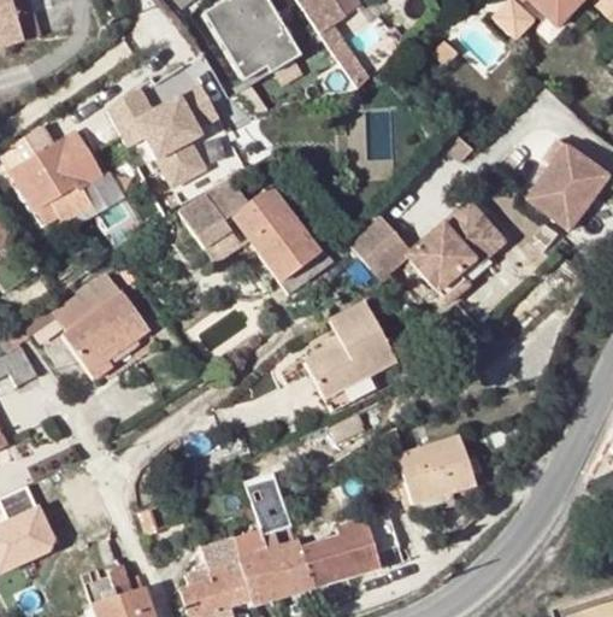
[(21,27),(18,17),(12,0),(0,0),(0,47),(24,40),(21,27)]
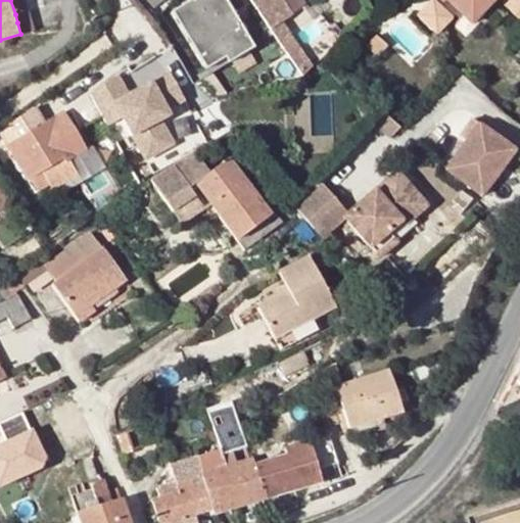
[(10,0),(15,14),(32,9),(29,0),(10,0)]
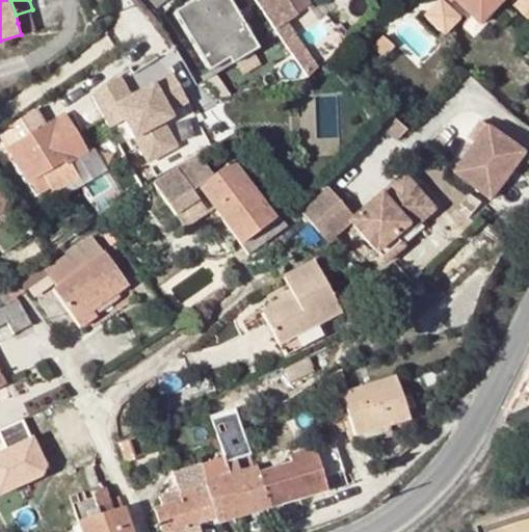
[(229,0),(201,0),(178,14),(212,72),(233,60),(237,65),(261,51),(229,0)]
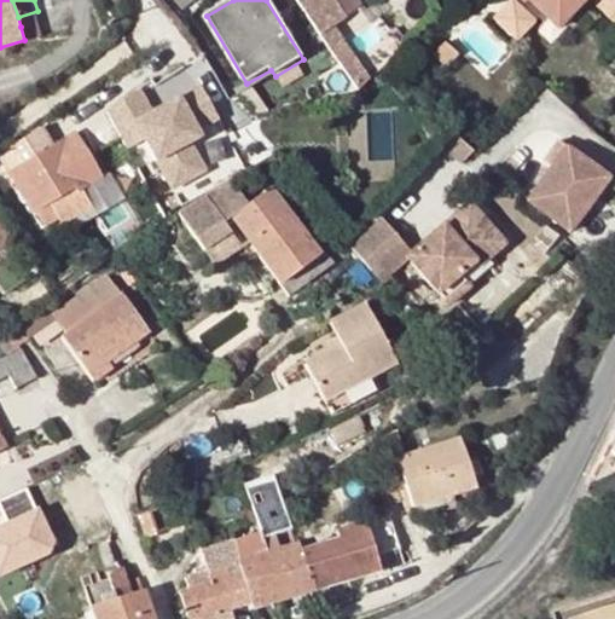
[(301,0),(354,88),(372,77),(341,27),(364,13),(354,0),(301,0)]
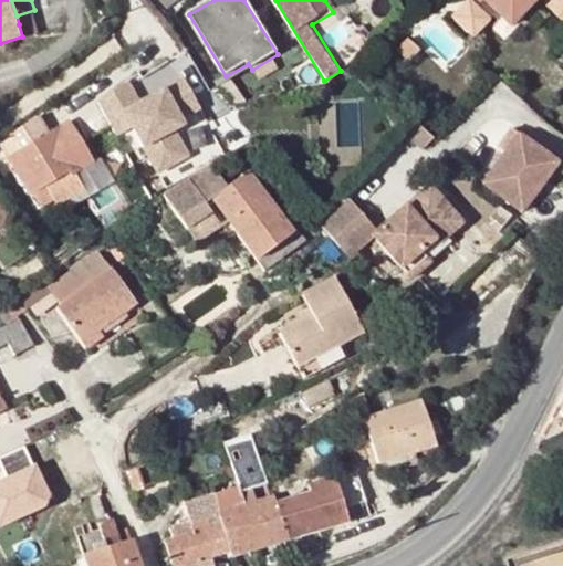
[(469,0),(454,16),(477,40),(496,21),(475,0),(469,0)]
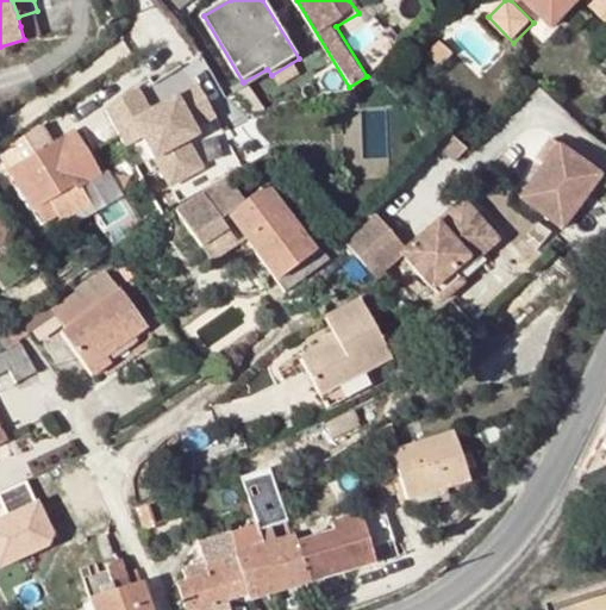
[(520,0),(542,20),(562,0),(573,0),(575,1),(576,0),(520,0)]
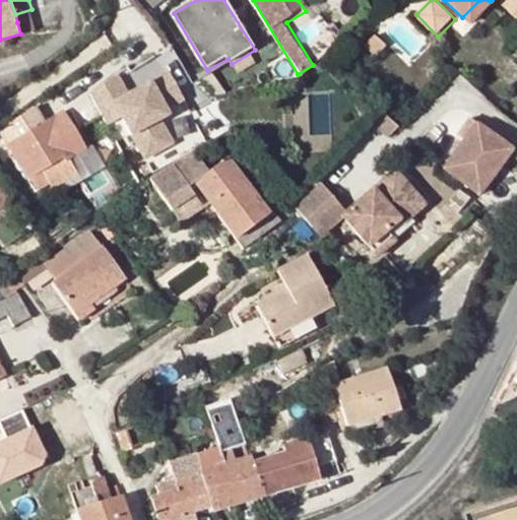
[(469,24),(491,1),(489,0),(479,0),(462,17),(469,24)]
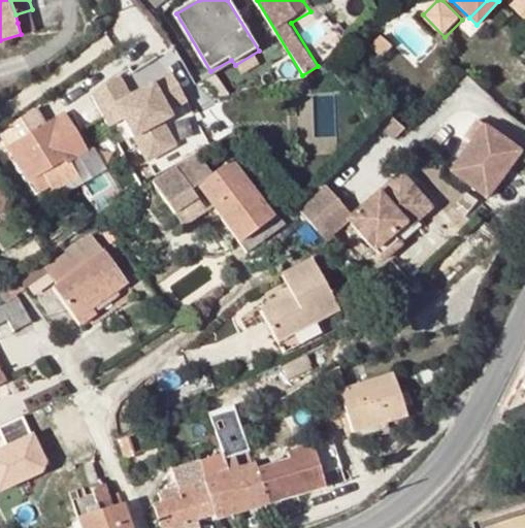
[(524,0),(511,0),(510,1),(524,17),(524,0)]
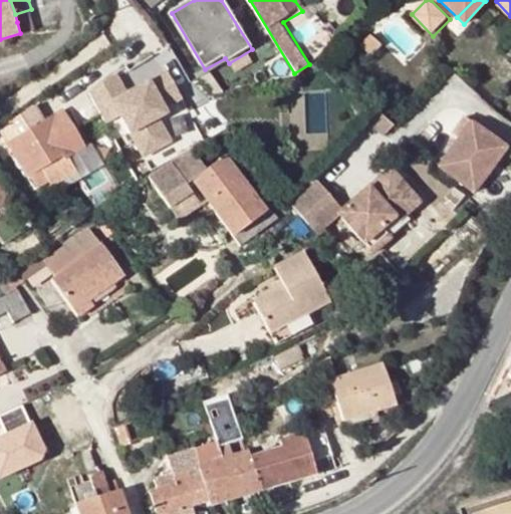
[(17,22),(20,33),(36,28),(31,9),(15,14),(17,22)]
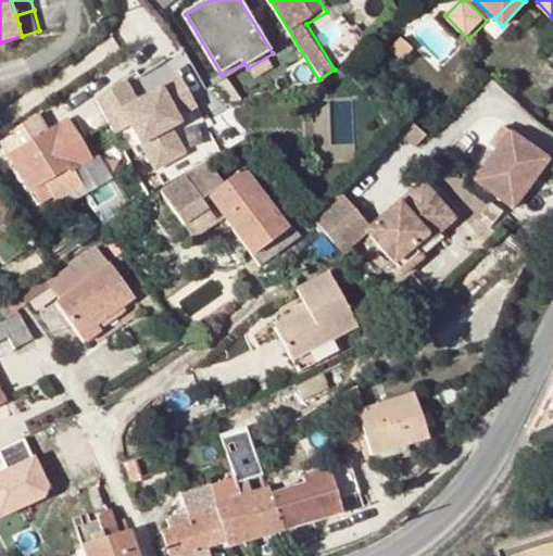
[(413,49),(400,38),(390,49),(402,60),(413,49)]
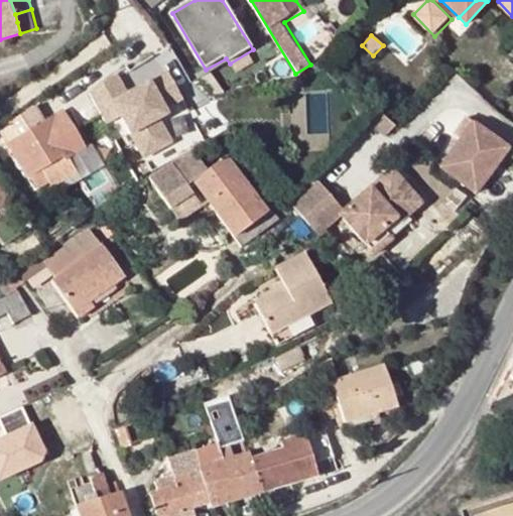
[(125,78),(98,94),(107,111),(124,101),(125,103),(135,97),(125,78)]
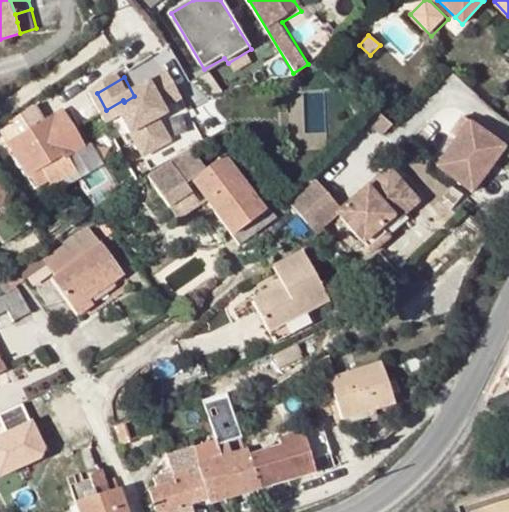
[(299,147),(331,144),(326,89),(294,92),(299,147)]
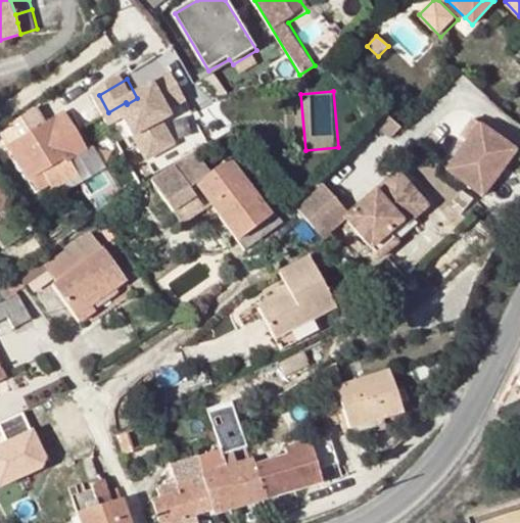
[(376,122),(391,136),(402,125),(387,110),(376,122)]
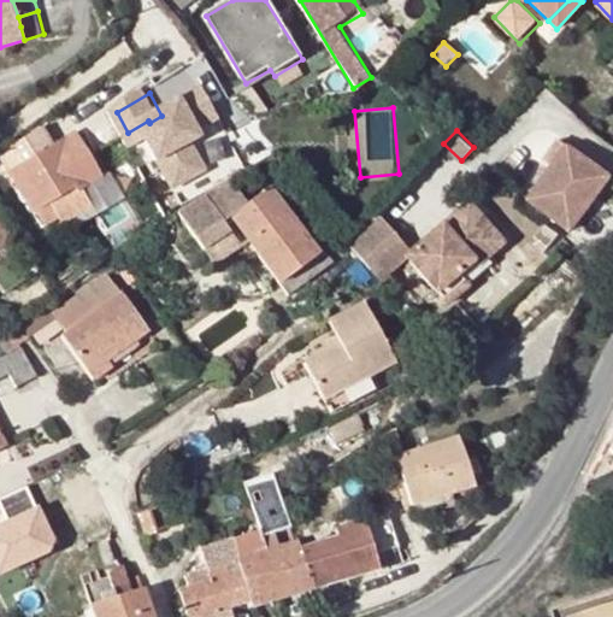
[(34,160),(13,174),(36,215),(56,204),(80,191),(82,194),(106,180),(80,134),(57,147),(49,135),(28,148),(34,160)]
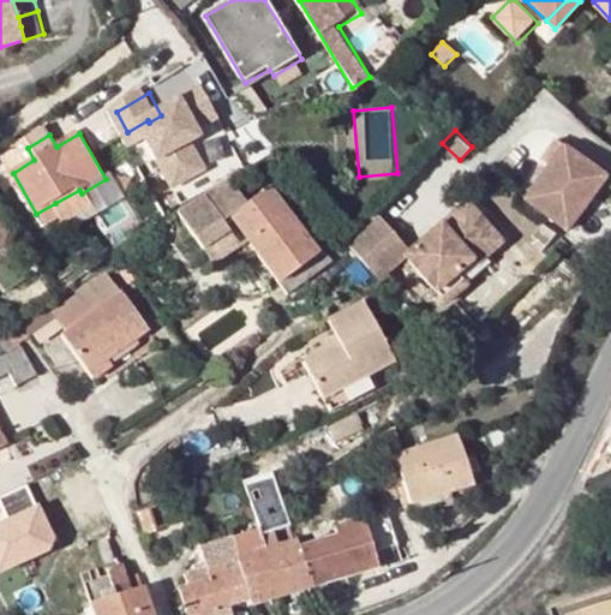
[(582,196),(588,201),(605,178),(564,148),(526,198),(561,225),(582,196)]
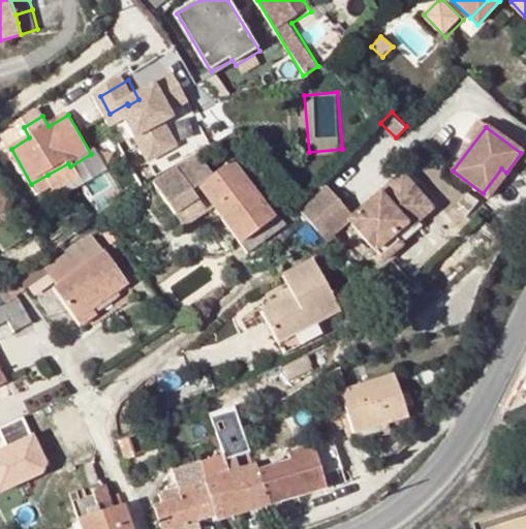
[(162,131),(129,150),(140,168),(174,151),(162,131)]
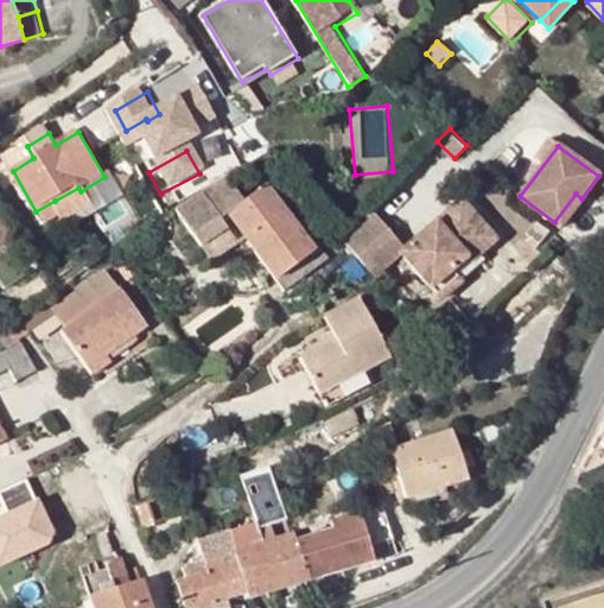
[(246,202),(229,178),(180,211),(207,246),(230,228),(224,219),(228,216),(274,278),(278,277),(312,251),(313,251),(267,188),(246,202)]
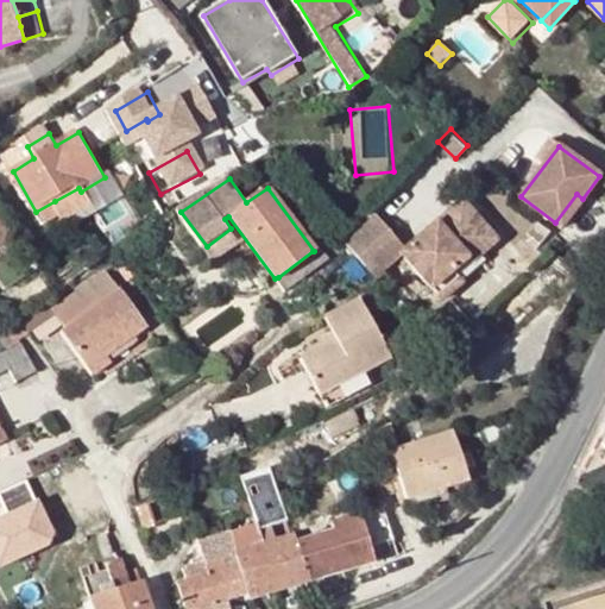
[(79,188),(55,201),(63,218),(87,203),(81,192),(79,188)]
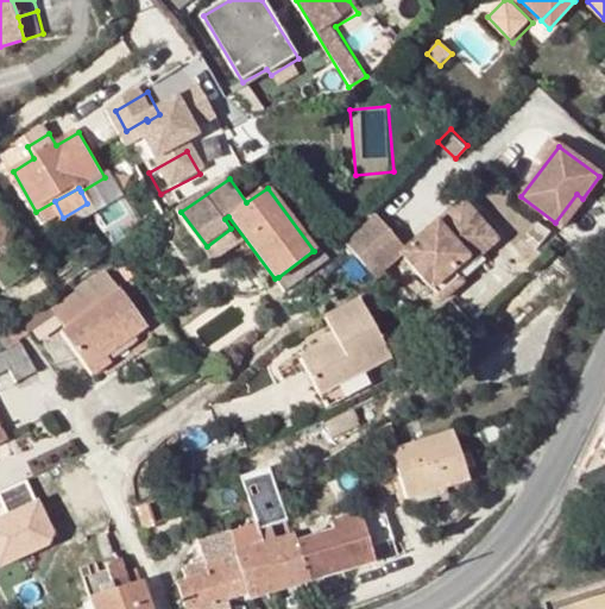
[(561,227),(583,199),(577,194),(555,223),(561,227)]
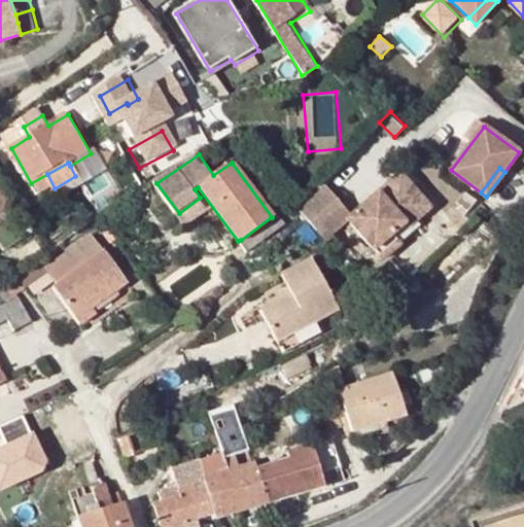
[(349,215),(345,218),(381,260),(399,244),(394,239),(390,235),(415,213),(409,206),(420,196),(399,173),(349,215)]
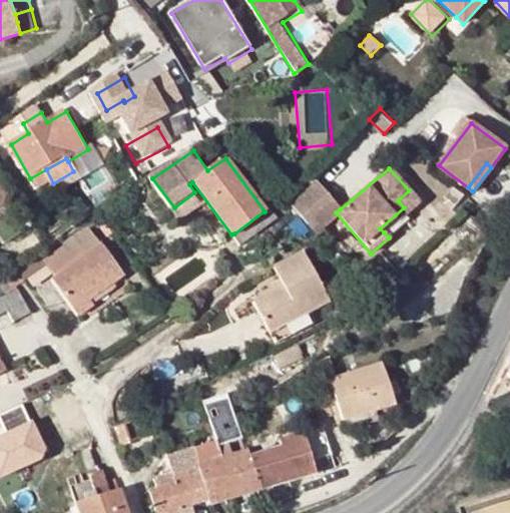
[(0,205),(13,197),(0,175),(0,205)]
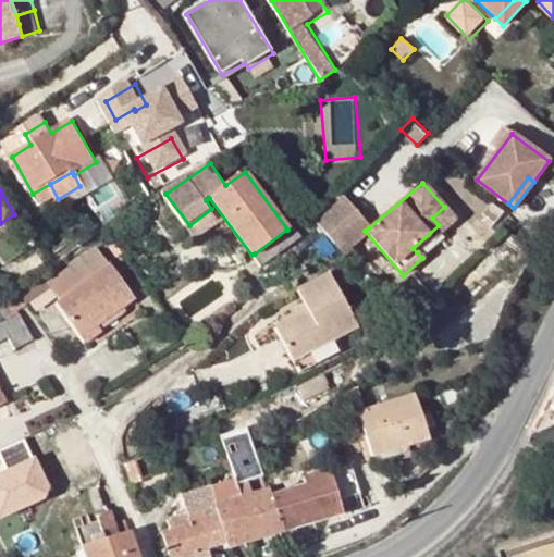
[(310,219),(334,247),(343,240),(337,235),(358,214),(339,192),(310,219)]
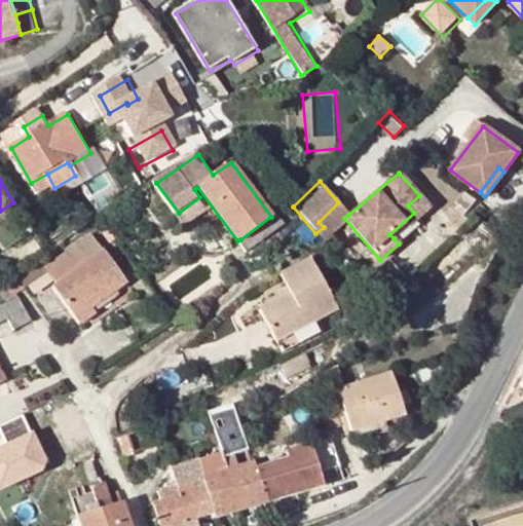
[(408,205),(414,213),(425,203),(419,195),(408,205)]
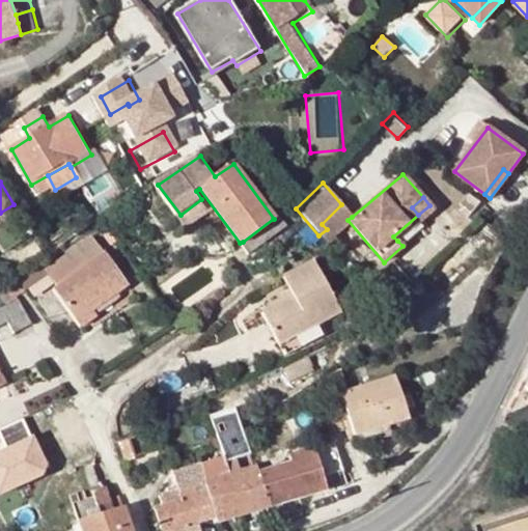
[(322,224),(327,229),(330,235),(348,220),(352,217),(341,204),(322,224)]
